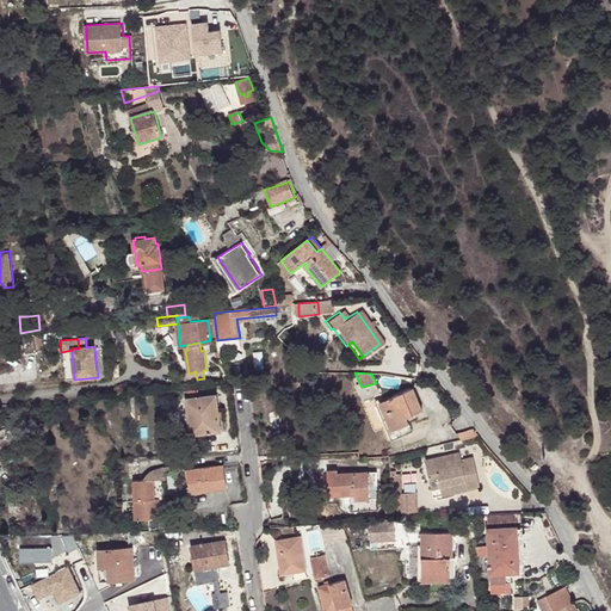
[(425,409),(414,389),(381,403),(394,429),(412,421),(409,417),(425,409)]
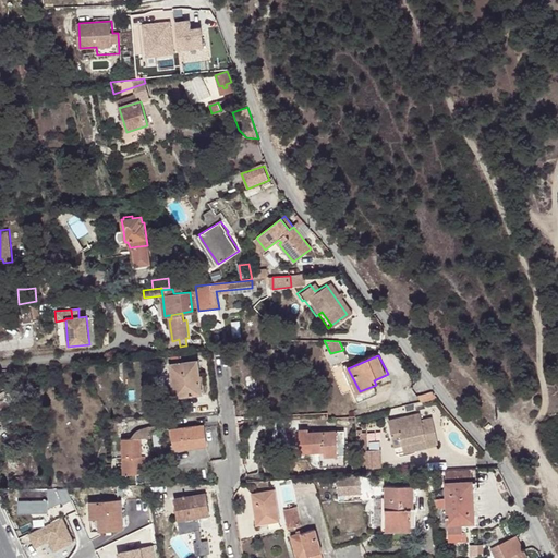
[(203,396),(199,362),(171,364),(174,398),(203,396)]
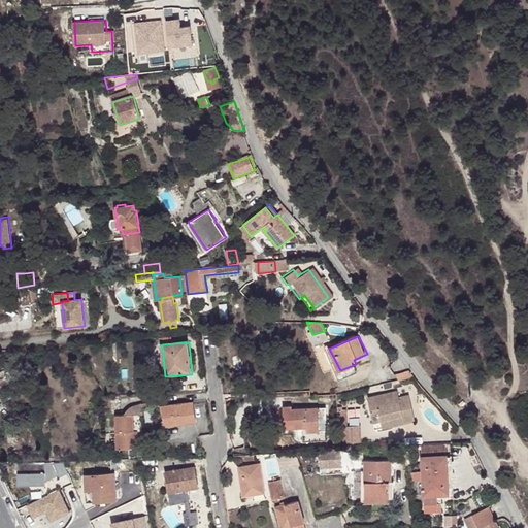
[(21,367),(6,374),(11,386),(12,385),(27,380),(21,367)]
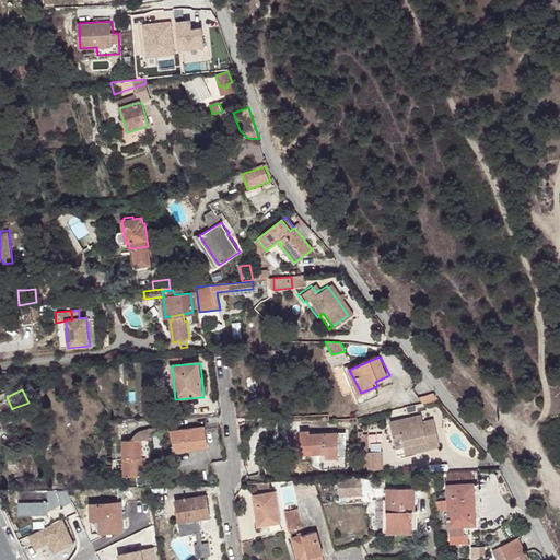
[(0,416),(13,410),(13,408),(12,409),(7,397),(0,399),(0,416)]
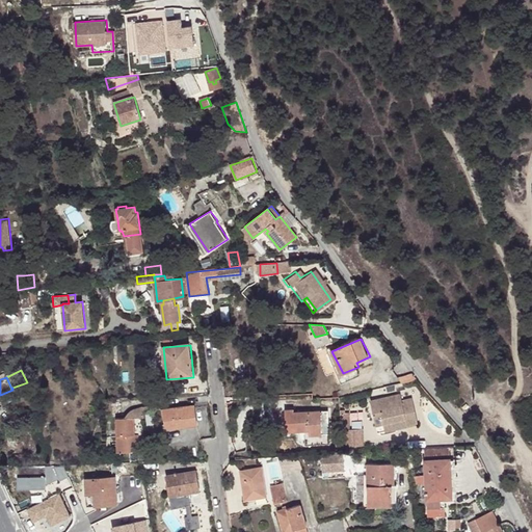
[(401,394),(370,401),(376,426),(383,424),(406,419),(408,426),(418,424),(413,399),(402,401),(401,394)]
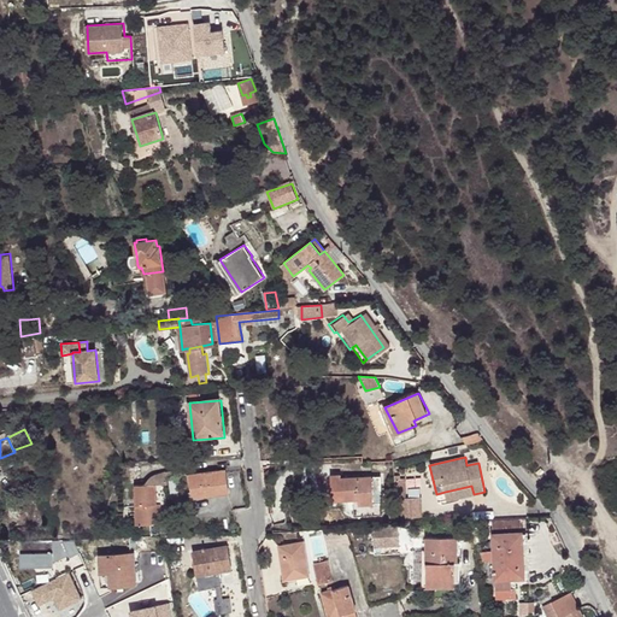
[(189,472),(192,493),(200,492),(201,495),(228,493),(225,469),(189,472)]
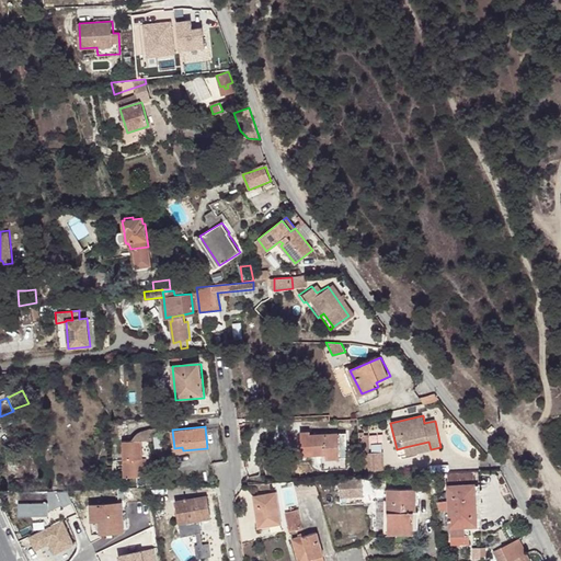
[(152,427),(151,428),(150,428),(145,430),(139,432),(135,436),(132,441),(123,441),(124,477),(147,477),(146,458),(144,458),(142,441),(153,441),(152,427)]
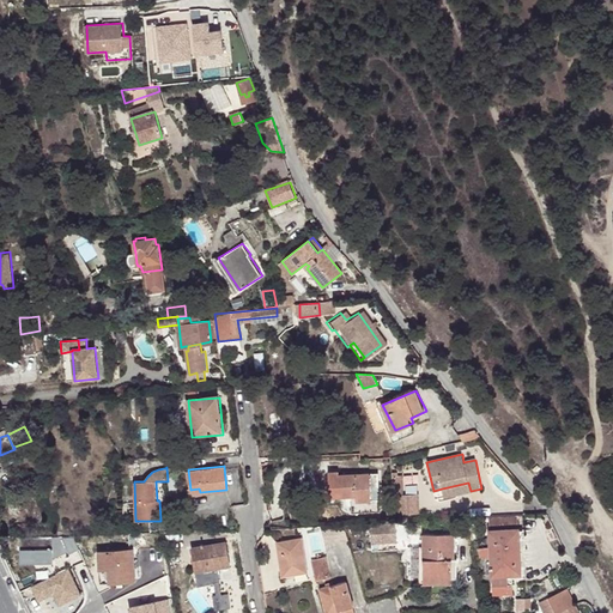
[(374,501),(371,473),(341,475),(341,472),(332,472),(333,498),(360,497),(362,515),(384,514),(383,501),(374,501)]
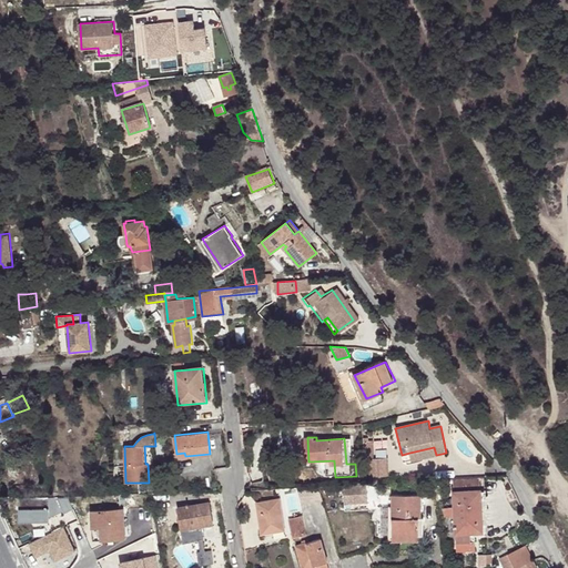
[(434,447),(409,453),(412,460),(436,455),(434,447)]
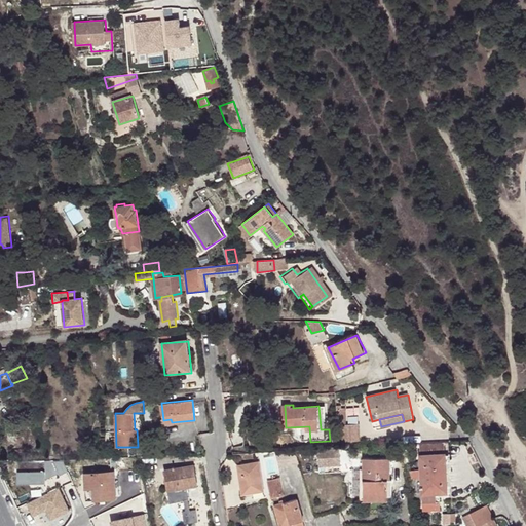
[(342,441),(359,441),(359,424),(342,424),(342,441)]
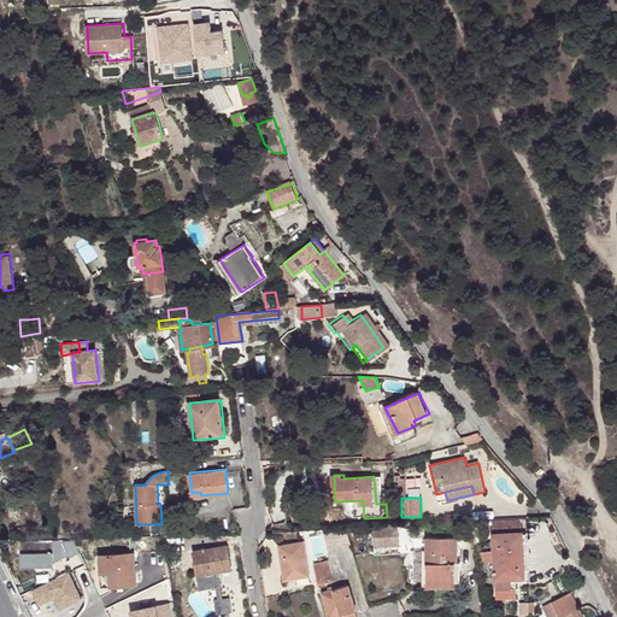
[(523,575),(521,517),(491,518),(493,577),(511,576),(523,575)]
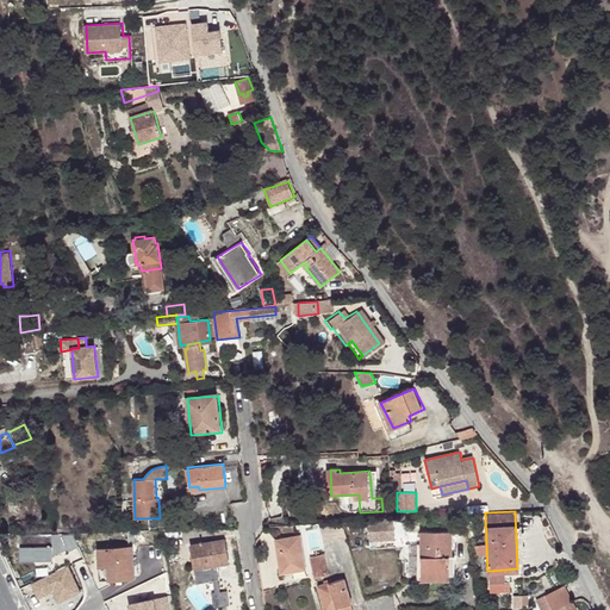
[(368,520),(367,520),(368,540),(392,539),(392,518),(368,520)]
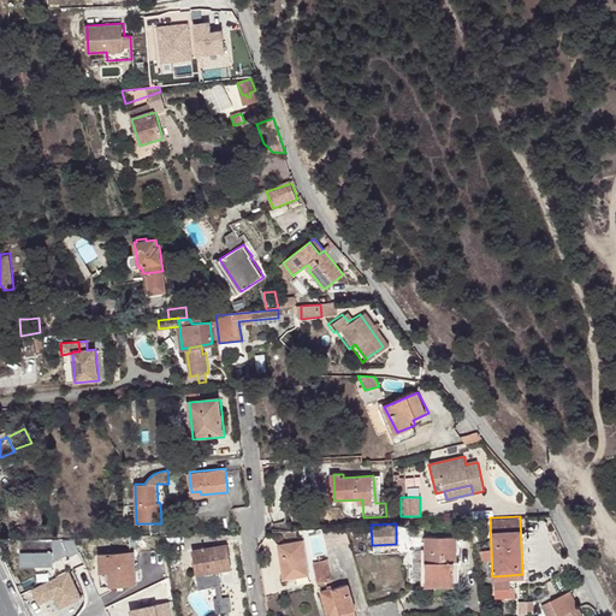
[(452,560),(454,558),(452,534),(422,535),(424,579),(452,578),(452,560)]
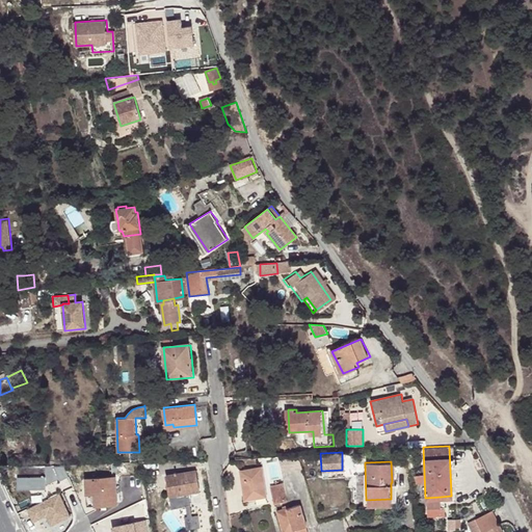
[(263,467),(240,470),(245,500),(256,498),(256,496),(267,495),(263,467)]
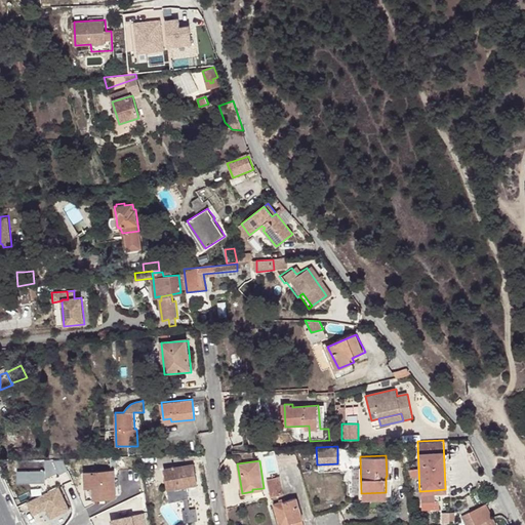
[(166,468),(168,480),(179,479),(180,487),(199,484),(196,463),(166,468)]
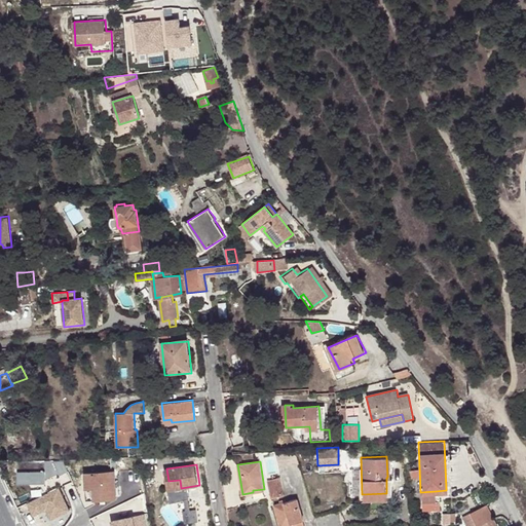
[(86,473),(86,482),(94,482),(94,489),(94,500),(117,499),(116,472),(86,473)]
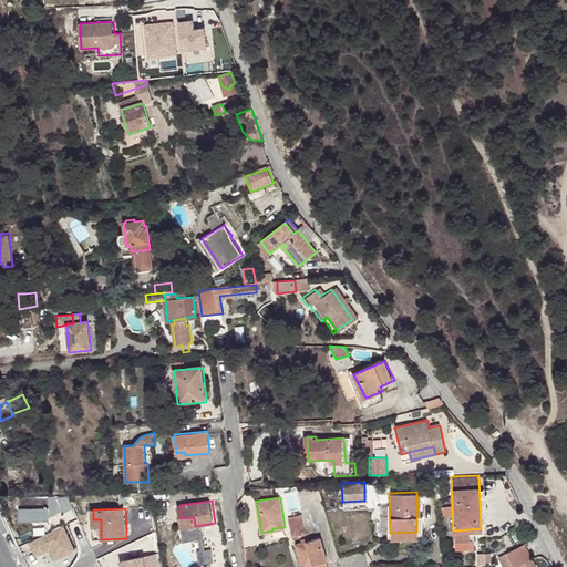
[(301,515),(288,518),(291,535),(306,531),(301,515)]
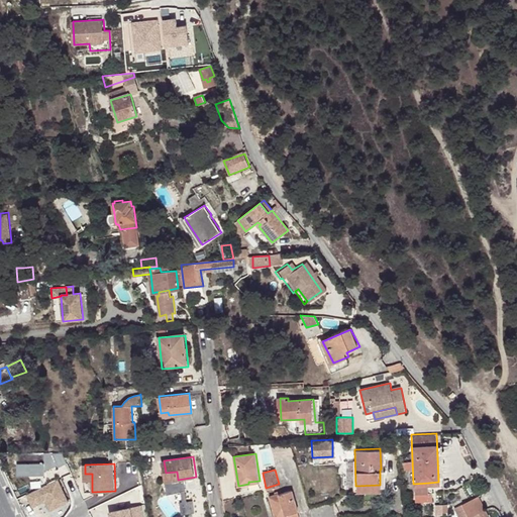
[(177,472),(166,473),(168,481),(178,480),(177,472)]
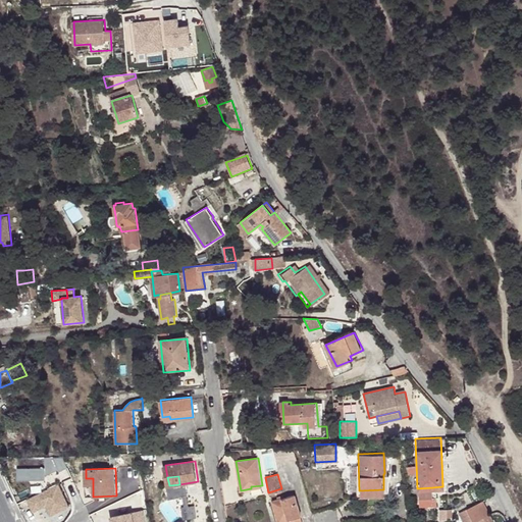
[(58,485),(27,500),(33,512),(45,506),(50,516),(68,507),(58,485)]
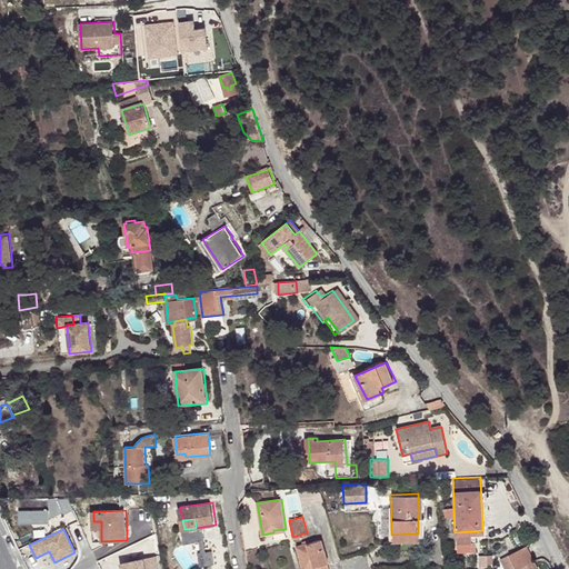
[(262,535),(263,539),(275,537),(275,538),(287,536),(286,529),(273,530),(273,532),(262,535)]
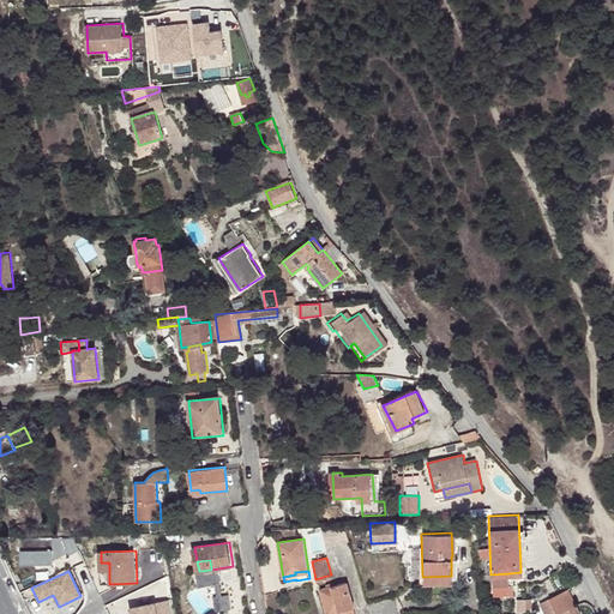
[(491,575),(491,587),(510,585),(509,573),(491,575)]
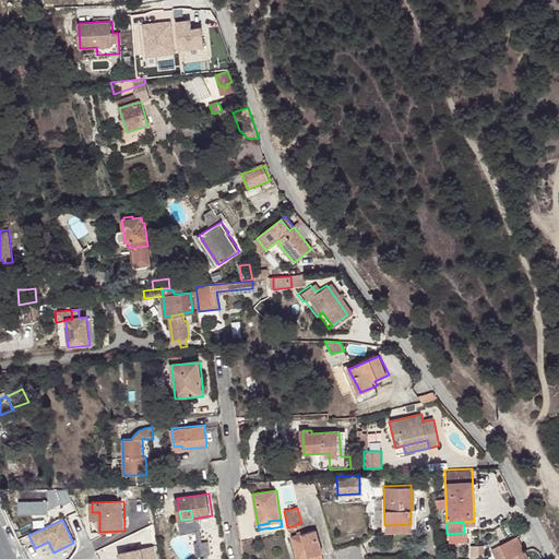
[(292,532),(298,558),(311,558),(309,549),(321,547),(316,525),(292,532)]
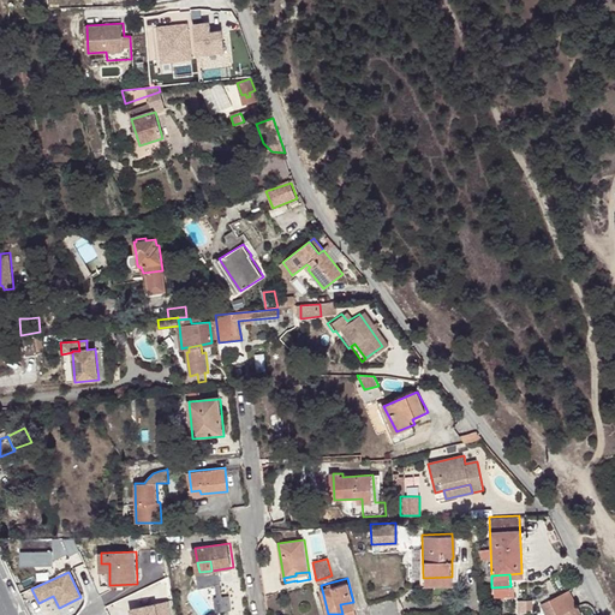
[(571,614),(581,614),(569,591),(550,601),(557,614),(561,614),(569,611),(571,614)]
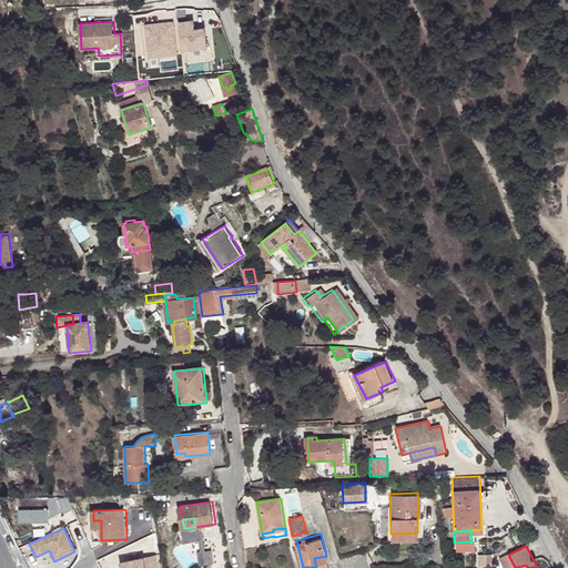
[(314,558),(316,567),(328,567),(328,563),(326,556),(314,558)]
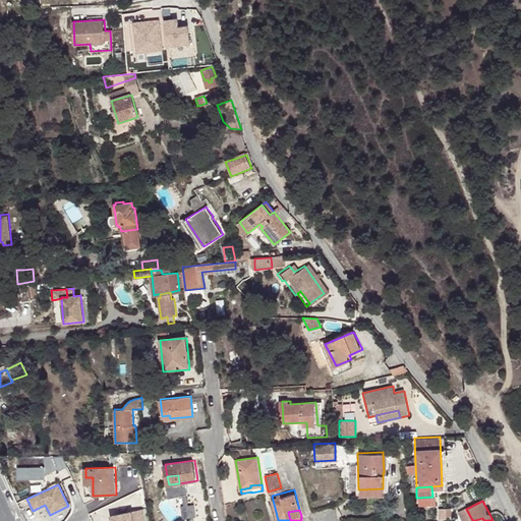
[(145,520),(142,511),(110,517),(111,520),(145,520)]
